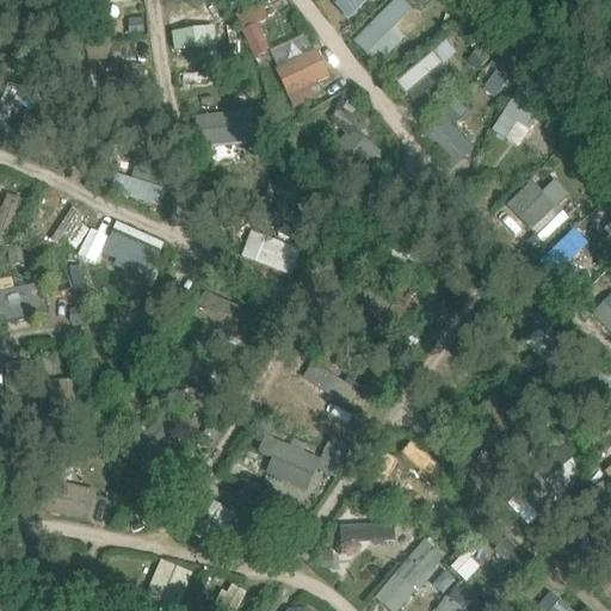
[(323,0),(351,23),(370,0),(323,0)]
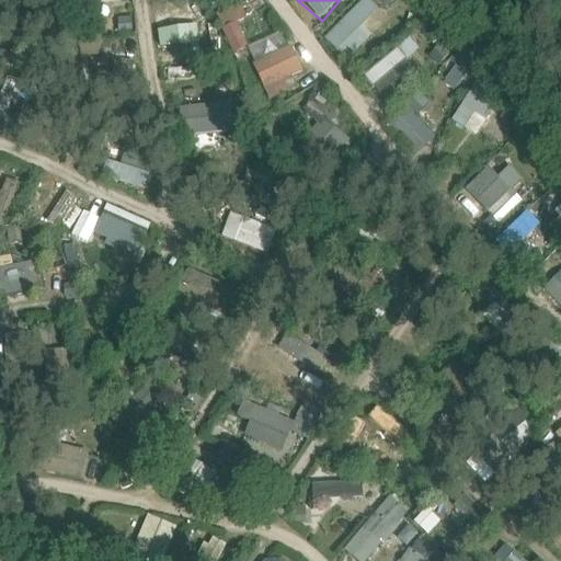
[(348,58),(374,34),(365,24),(380,10),(370,0),(364,0),(327,35),(348,58)]
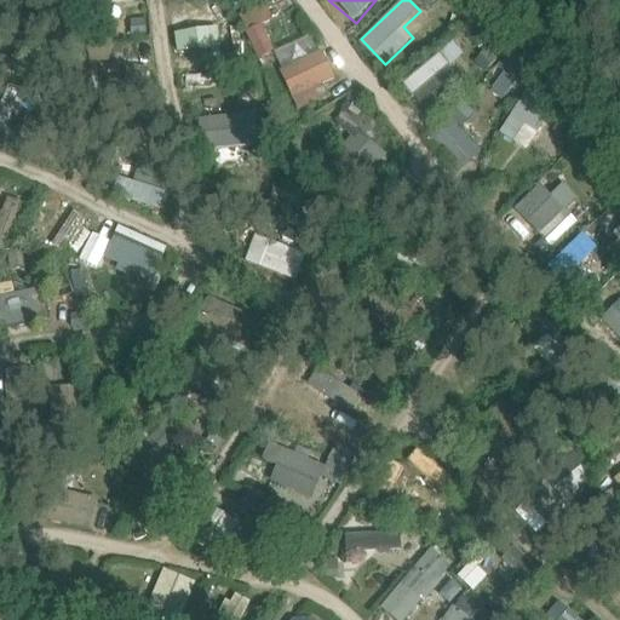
[(263,26),(274,21),(269,9),(244,18),(257,51),(271,45),(263,26)]
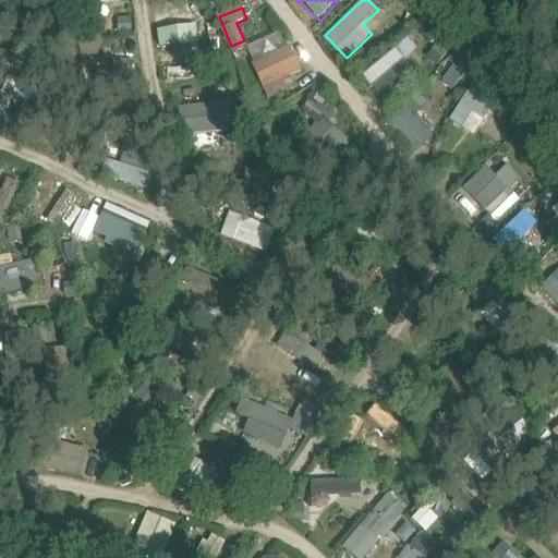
[(157,28),(159,48),(199,44),(197,24),(157,28)]
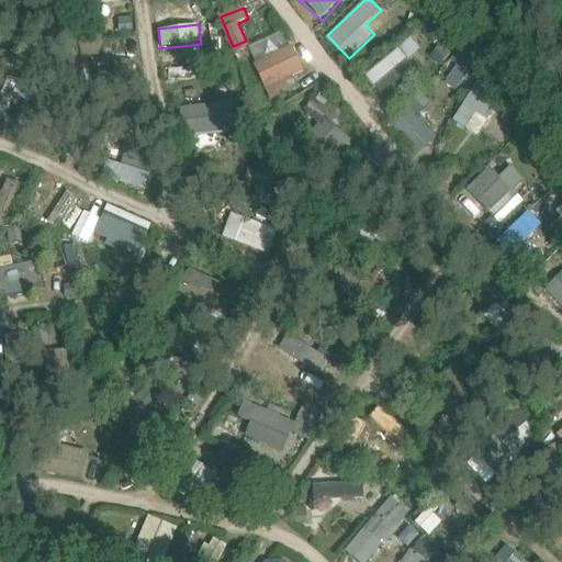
[(401,45),(409,57),(420,49),(413,37),(401,45)]
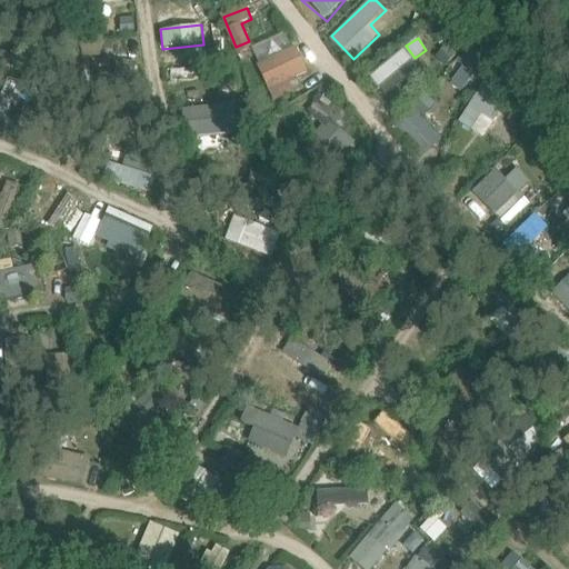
[(295,47),(255,67),(269,95),(309,76),(295,47)]
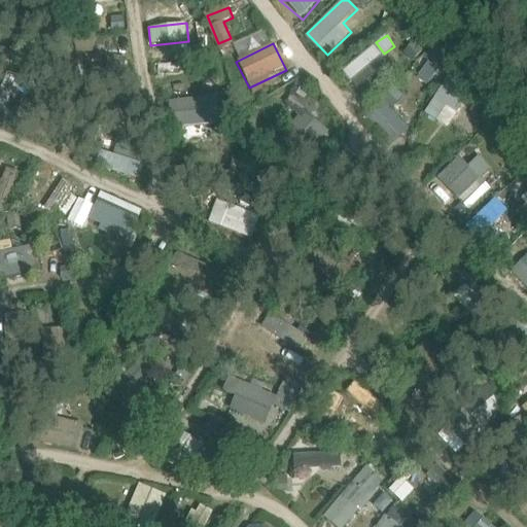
[(343,71),(358,90),(389,63),(374,45),(343,71)]
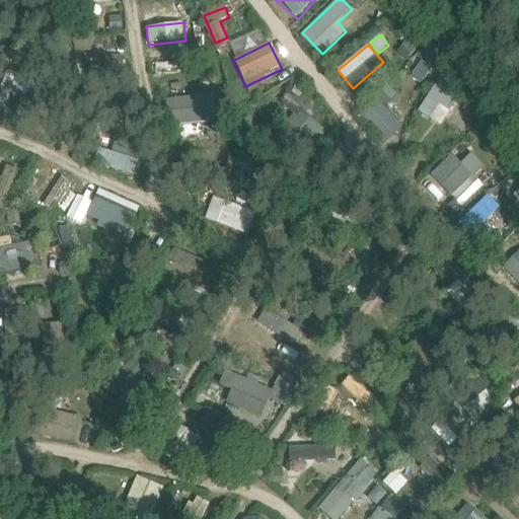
[(419,112),(440,126),(462,94),(440,79),(419,112)]
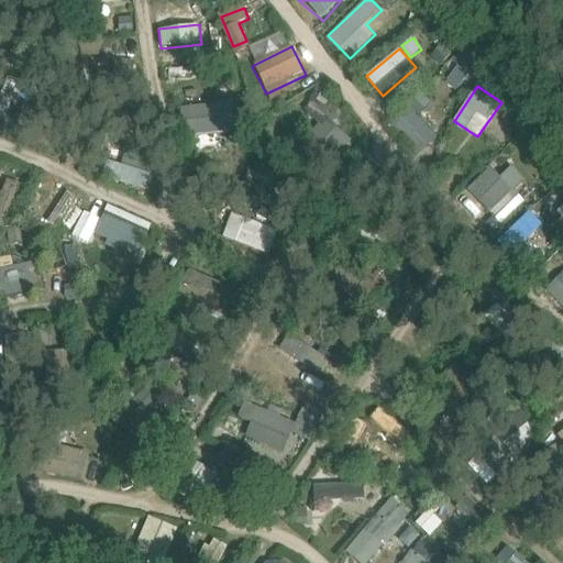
[(420,114),(431,107),(427,99),(396,120),(417,152),(437,139),(420,114)]
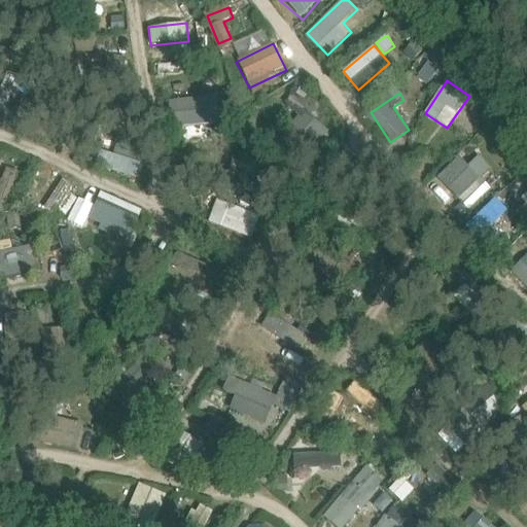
[(170,134),(215,136),(216,99),(172,98),(170,134)]
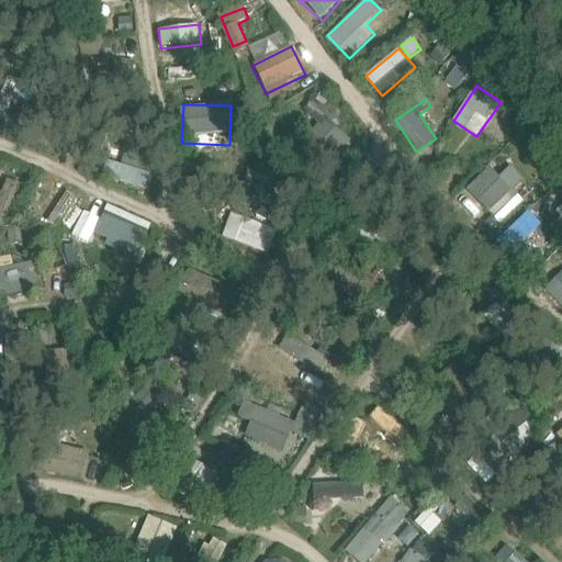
[(312,114),(294,144),(333,168),(351,138),(312,114)]
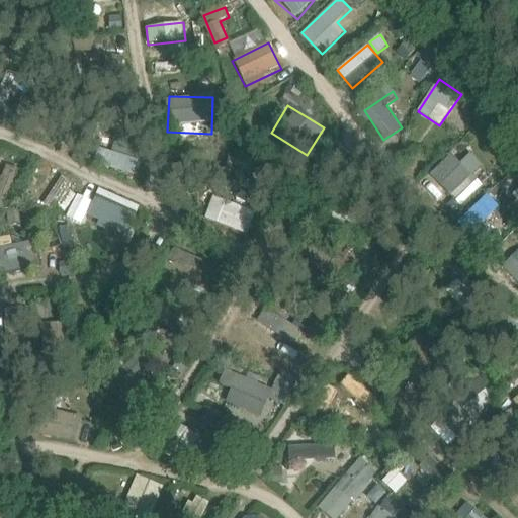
[(456,213),(483,184),(450,154),(423,183),(456,213)]
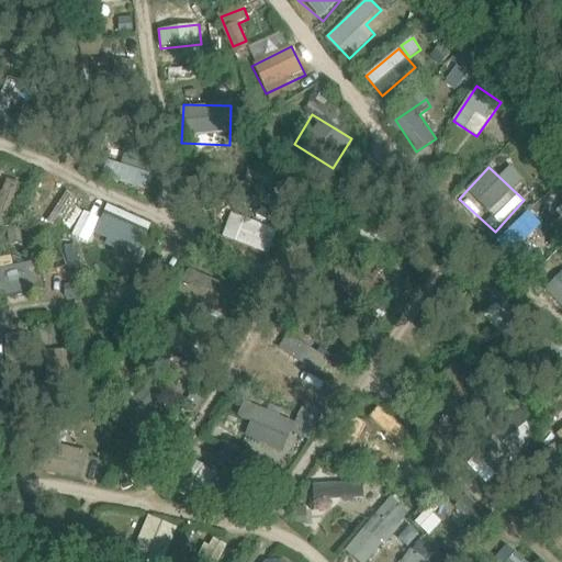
[(183,179),(183,187),(221,188),(221,180),(183,179)]
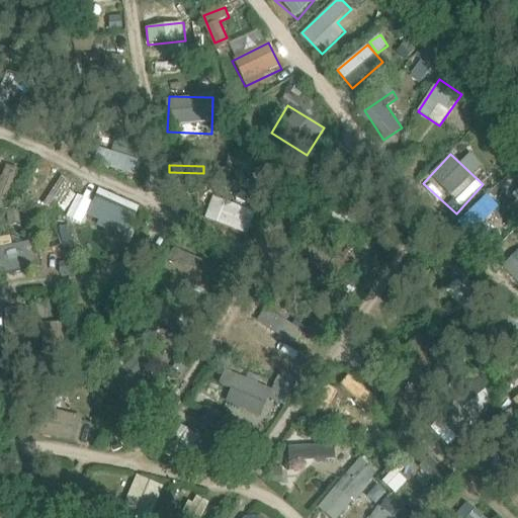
[(488,195),(459,223),(470,233),(498,205),(488,195)]
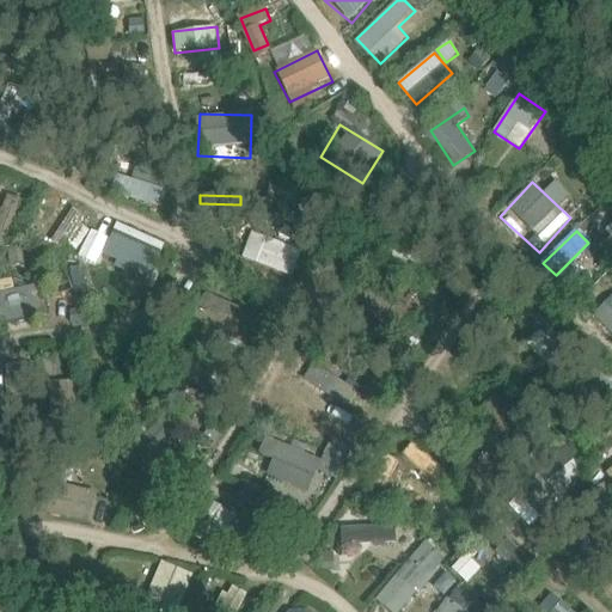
[(74,288),(89,286),(85,265),(71,268),(74,288)]
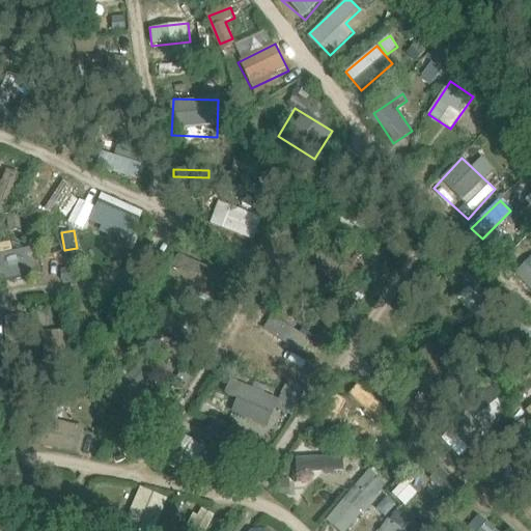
[(0,246),(0,248),(1,255),(0,254),(0,279),(37,272),(32,241),(0,246)]
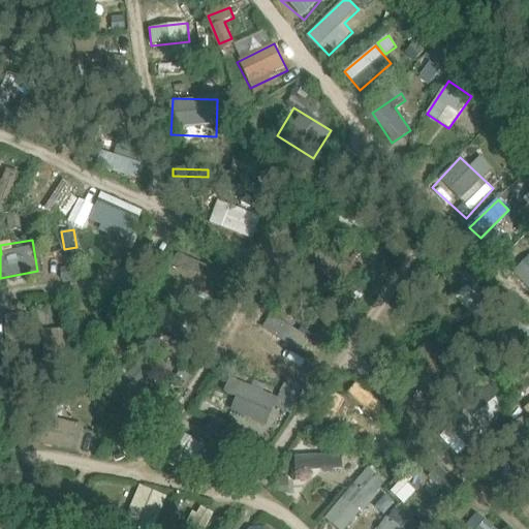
[(528,268),(519,277),(528,287),(528,268)]
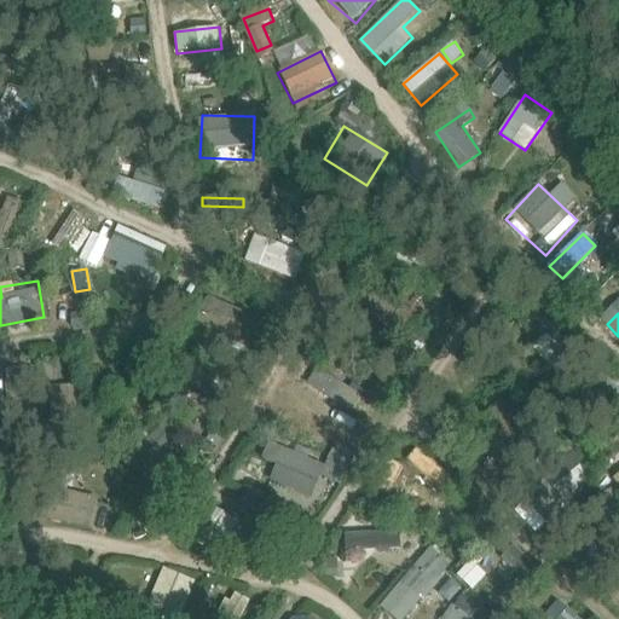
[(74,391),(56,391),(57,423),(75,423),(74,391)]
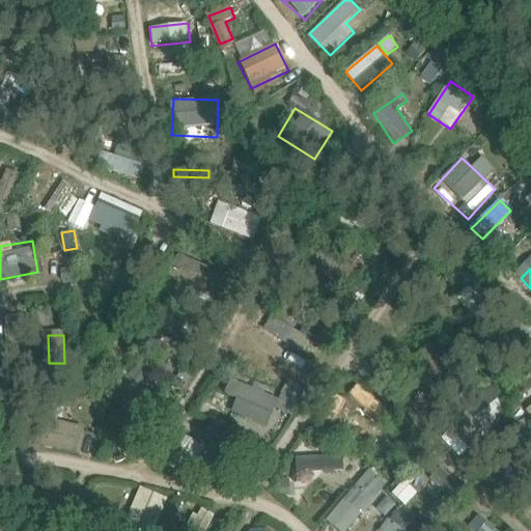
[(143,363),(111,395),(129,414),(162,382),(143,363)]
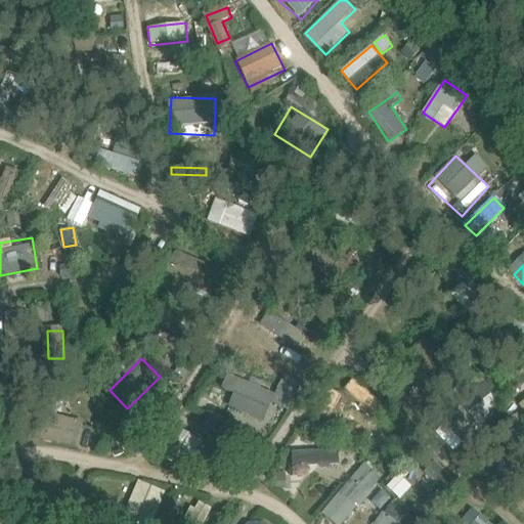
[(268,420),(274,390),(228,380),(226,389),(234,391),(229,410),(268,420)]
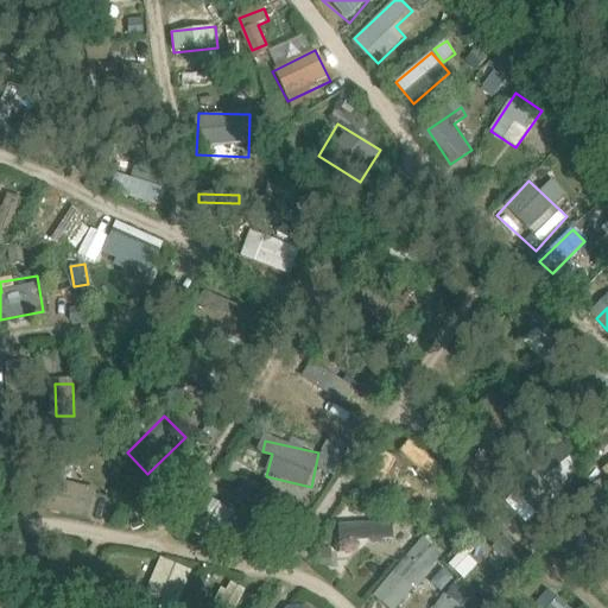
[(558,447),(519,491),(540,508),(580,466),(558,447)]
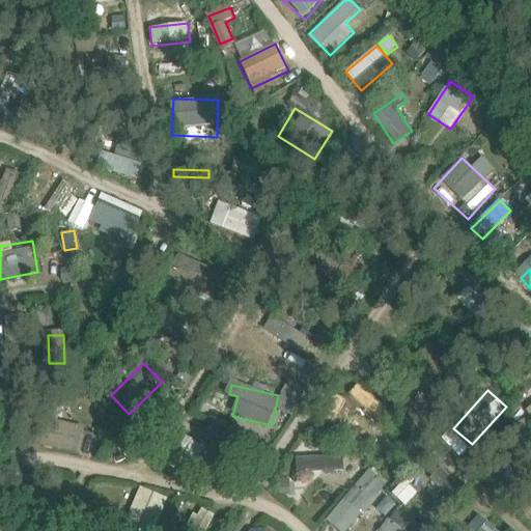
[(365,391),(357,398),(378,420),(386,413),(365,391)]
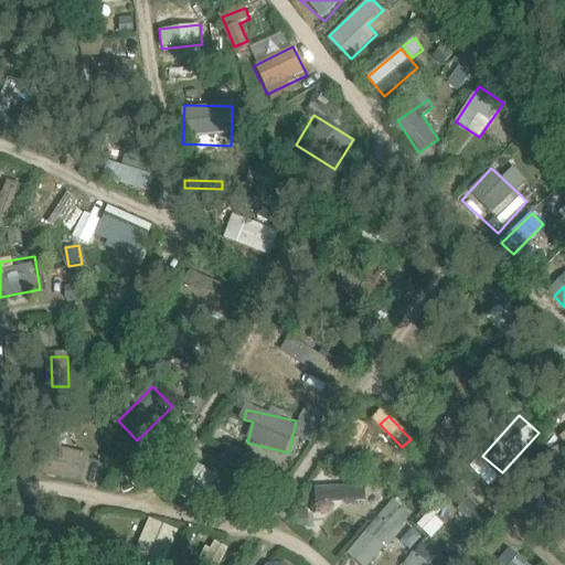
[(205,464),(228,472),(235,455),(212,447),(205,464)]
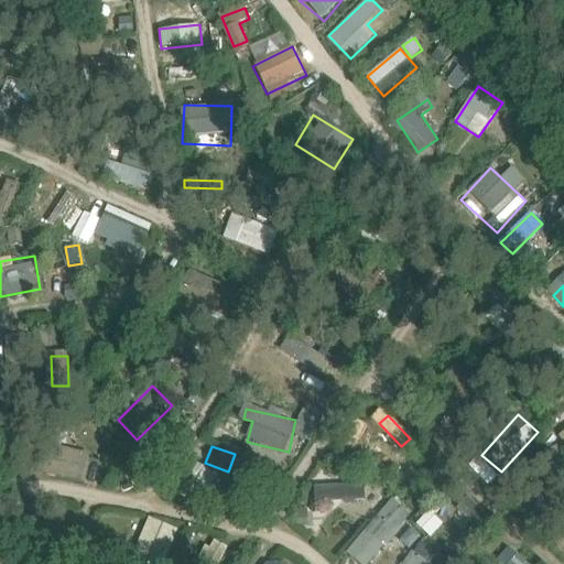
[(318,487),(318,501),(365,501),(365,487),(318,487)]
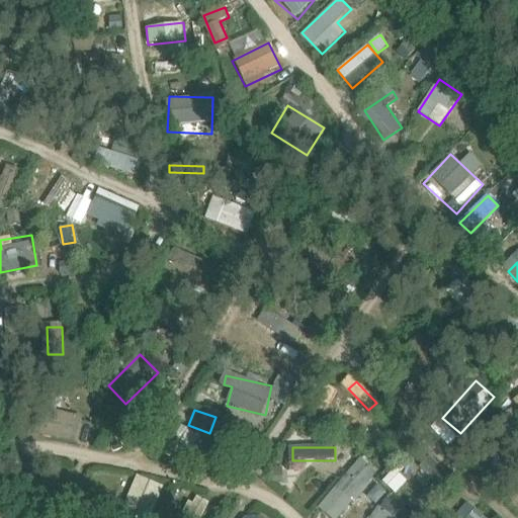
[(330,517),(341,517),(378,471),(359,456),(318,509),(330,517)]
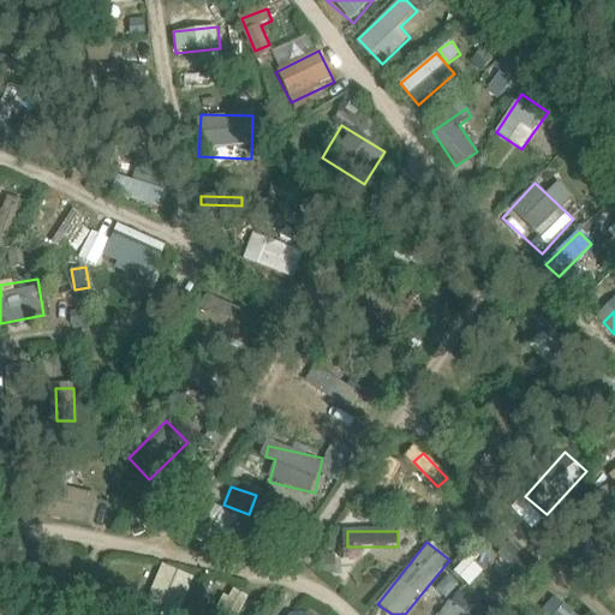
[(179,614),(195,578),(161,563),(141,614),(179,614)]
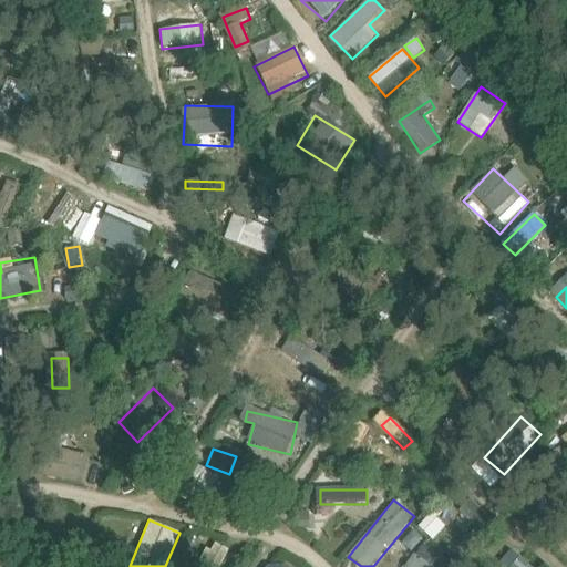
[(419,550),(425,537),(411,531),(405,544),(419,550)]
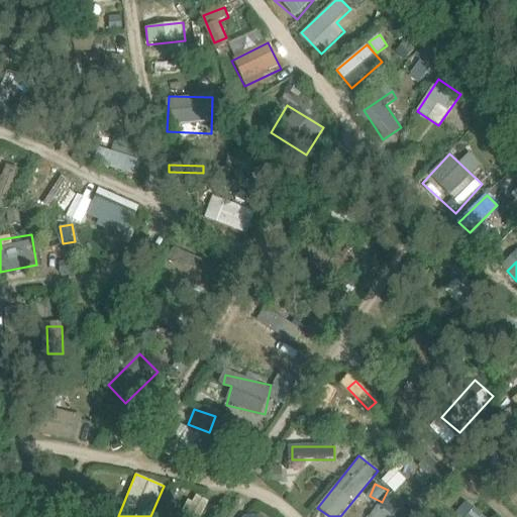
[(193,493),(182,516),(202,516),(210,501),(193,493)]
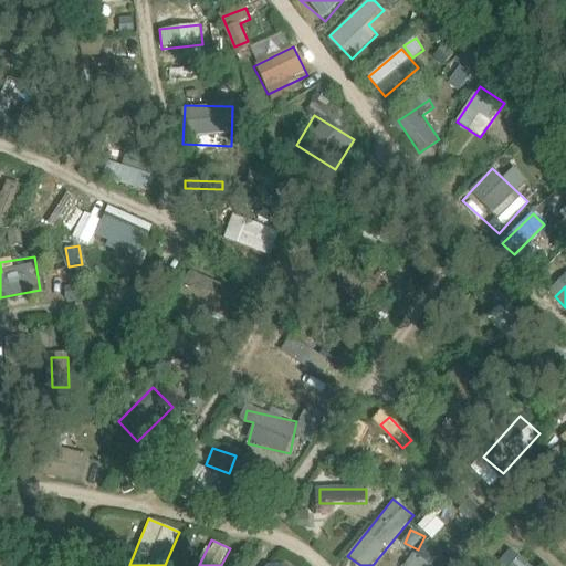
[(422,544),(416,555),(433,565),(454,565),(456,564),(422,544)]
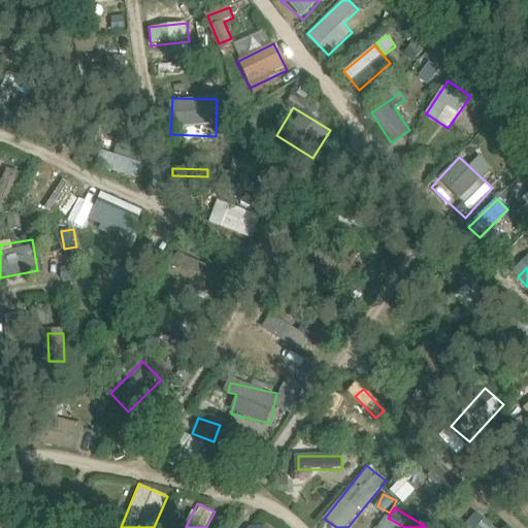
[(401,527),(384,519),(378,527),(401,527)]
